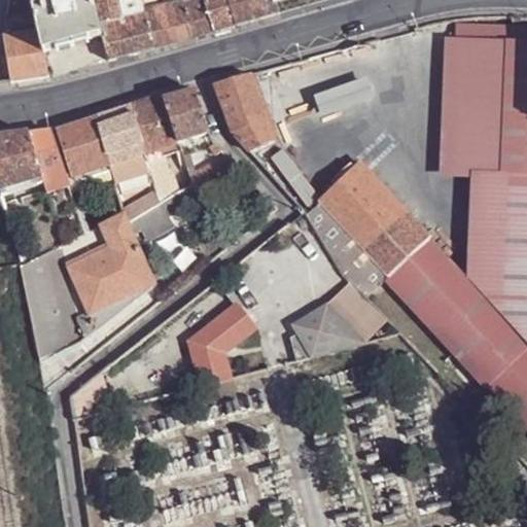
[(38,30),(31,0),(10,0),(4,36),(38,30)]
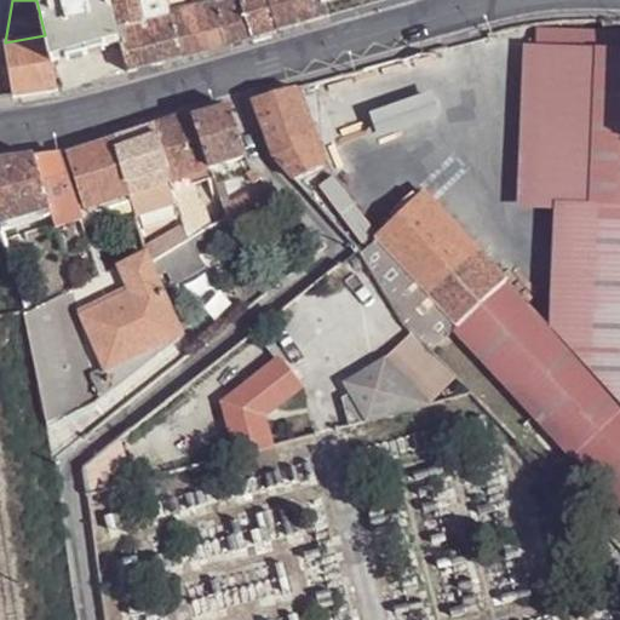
[(36,0),(45,35),(51,59),(75,53),(121,41),(112,0),(36,0)]
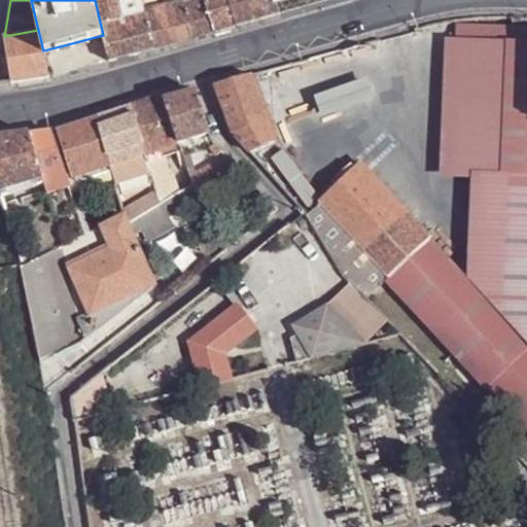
[(146,9),(143,0),(95,0),(103,35),(108,60),(132,54),(154,46),(146,9)]
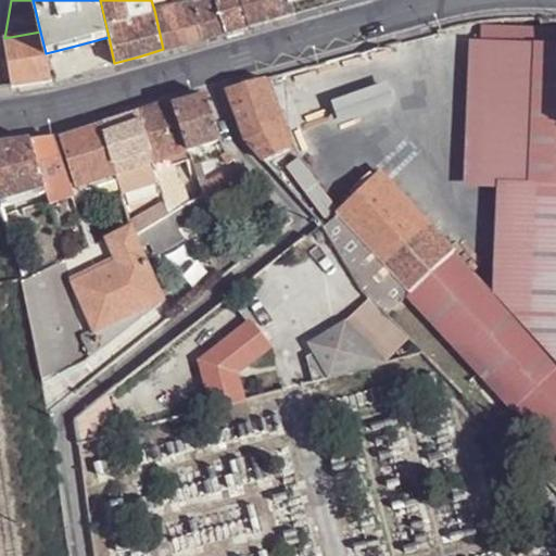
[(172,5),(169,0),(151,0),(154,10),(172,5)]
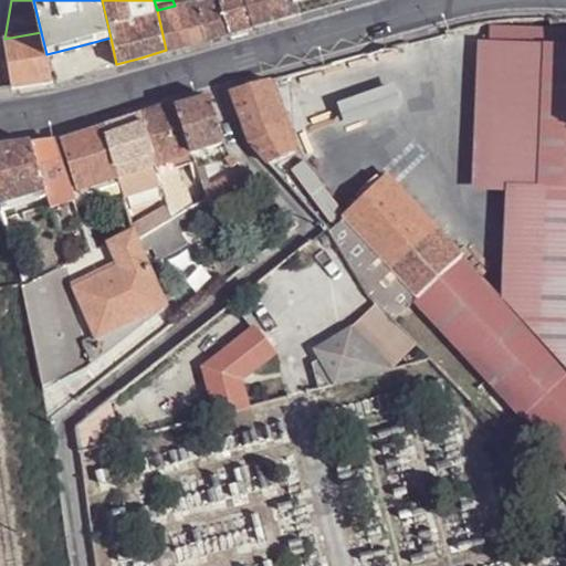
[(209,39),(200,0),(195,0),(186,2),(175,6),(157,10),(166,50),(200,41),(209,39)]
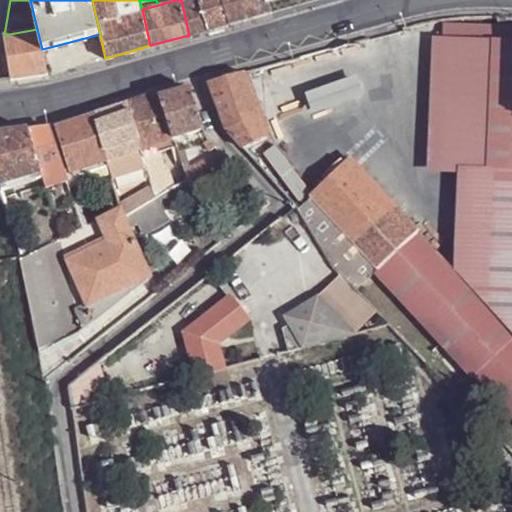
[(230,23),(225,0),(181,0),(189,35),(211,29),(230,23)]
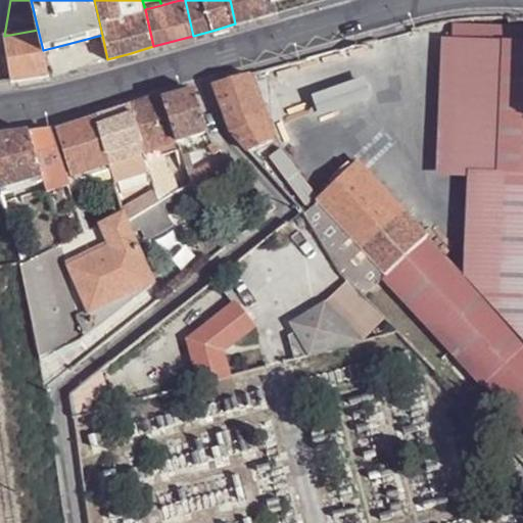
[(253,18),(248,0),(230,0),(235,24),(242,21),(253,18)]
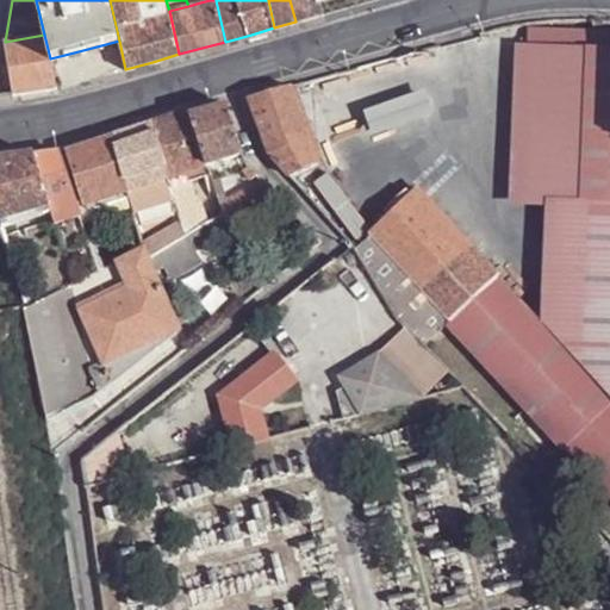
[(322,5),(321,0),(290,0),(296,22),(312,17),(324,14),(322,5)]
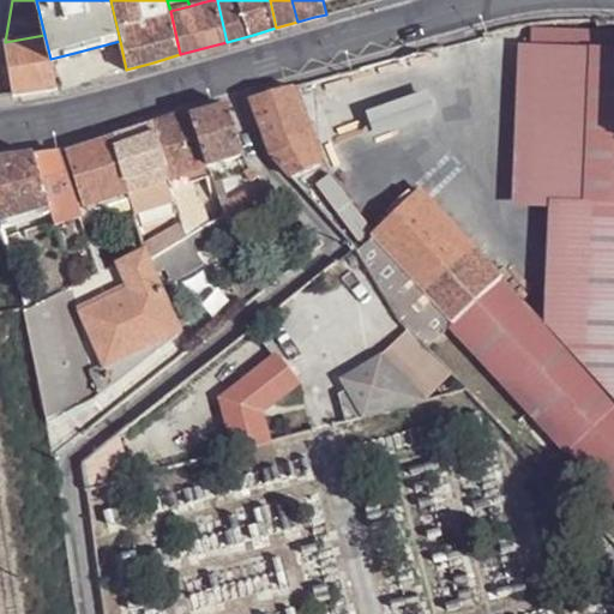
[(613,31),(531,29),(524,199),(551,199),(546,325),(613,402),(613,409),(567,452),(613,501),(613,31)]
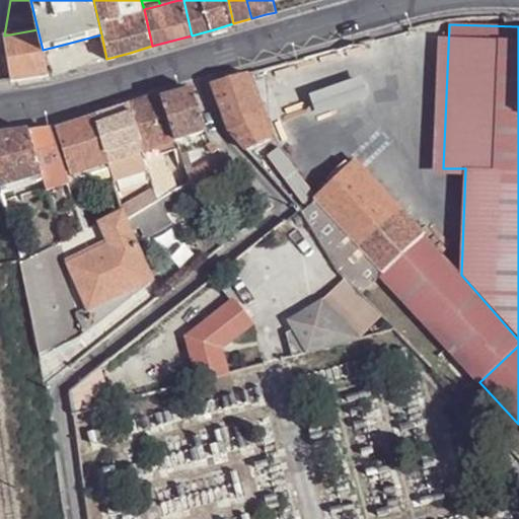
[(43,50),(38,29),(4,35),(12,81),(48,76),(43,50)]
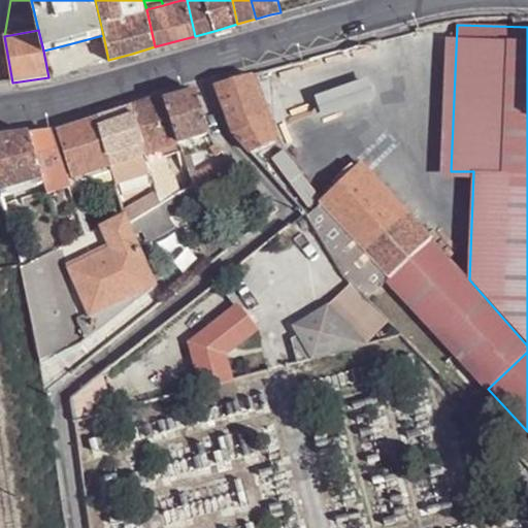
[(323,113),(375,92),(366,71),(314,93),(323,113)]
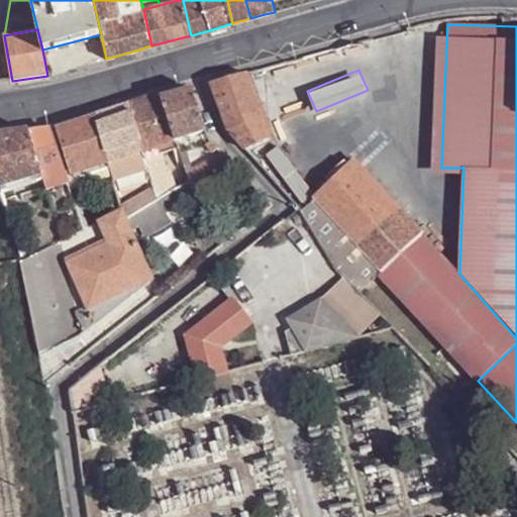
[(237,76),(212,83),(228,131),(247,151),(272,138),(247,73),(237,76)]
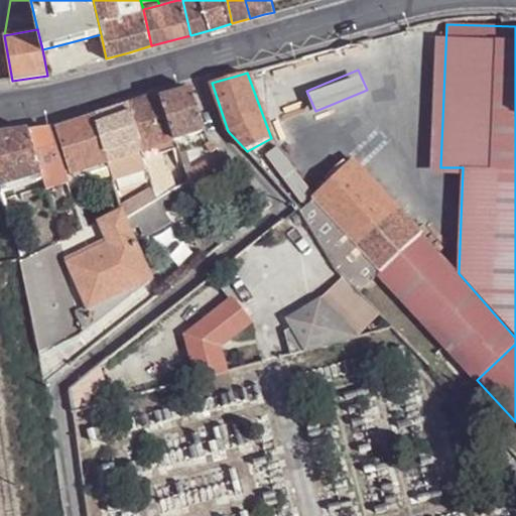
[(208,129),(194,88),(177,92),(163,97),(176,139),(208,129)]
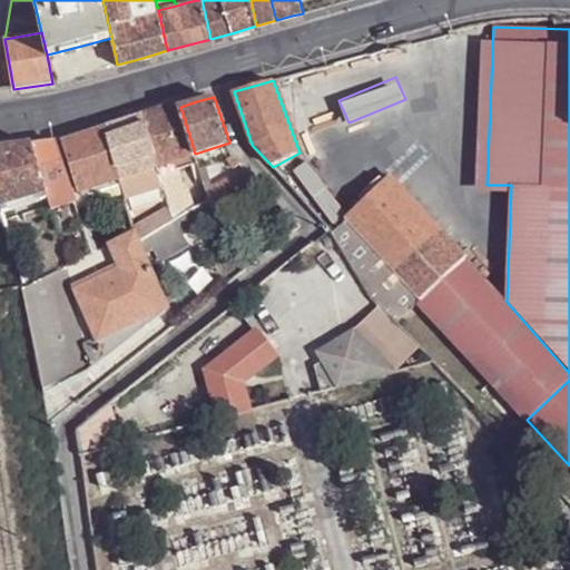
[(156,165),(195,154),(180,107),(179,104),(156,110),(140,116),(156,165)]
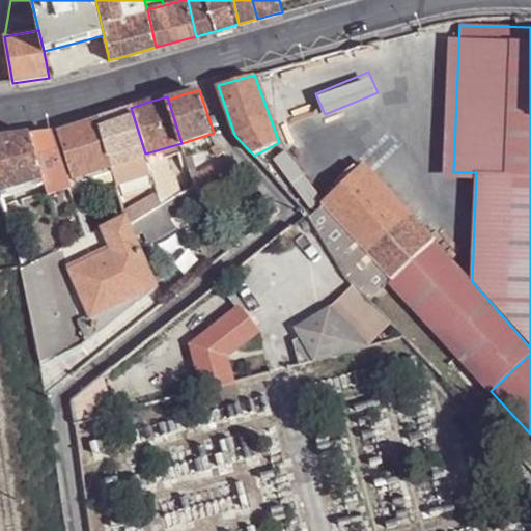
[(145,154),(131,108),(108,115),(95,119),(111,165),(140,156),(145,154)]
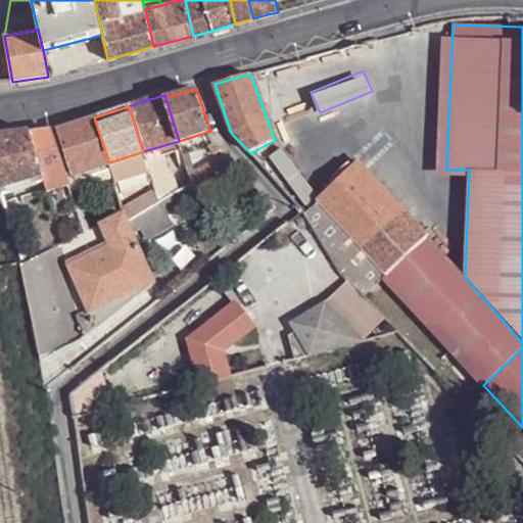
[(109,162),(94,117),(73,124),(57,129),(73,175),(78,173),(109,162)]
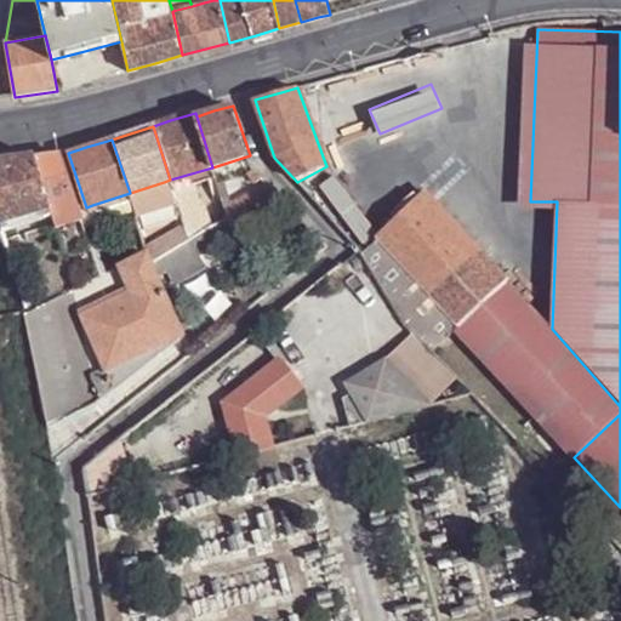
[(41,155),(33,158),(49,208),(73,200),(58,157),(60,155),(58,153),(41,155)]
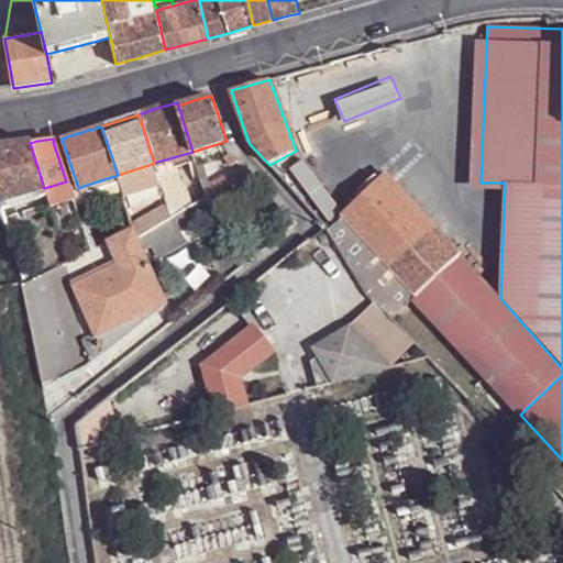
[(78,188),(62,139),(54,141),(53,142),(66,181),(72,196),(79,192),(78,188)]
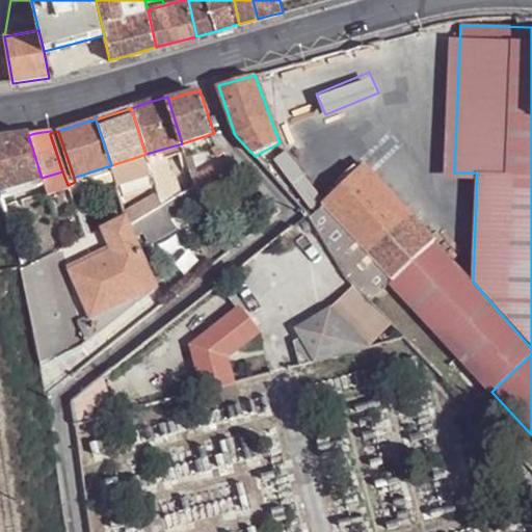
[(0,190),(42,178),(28,135),(0,138),(0,190)]
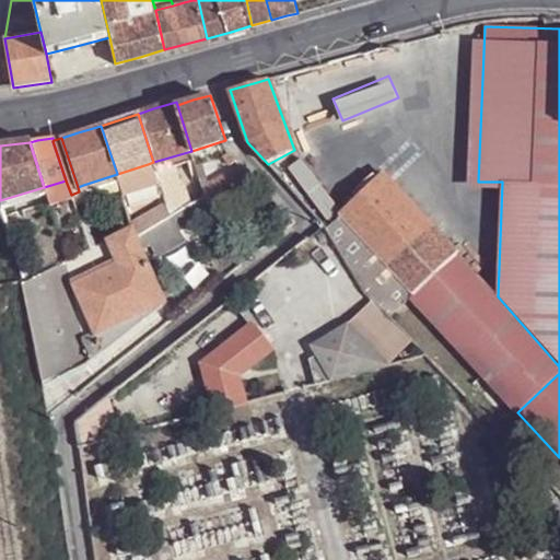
[(231,166),(237,160),(230,151),(223,159),(231,166)]
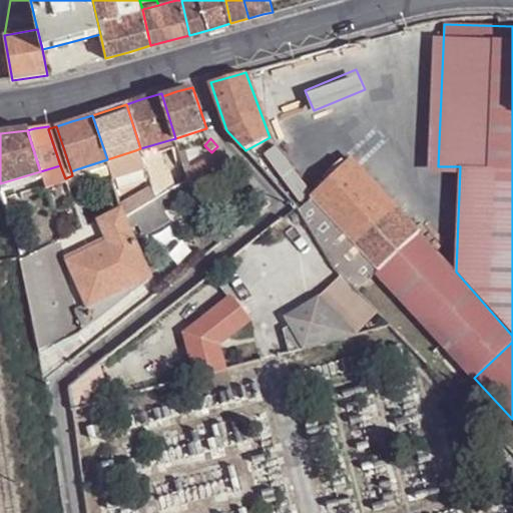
[(141,151),(140,148),(135,150),(138,159),(143,157),(141,151)]
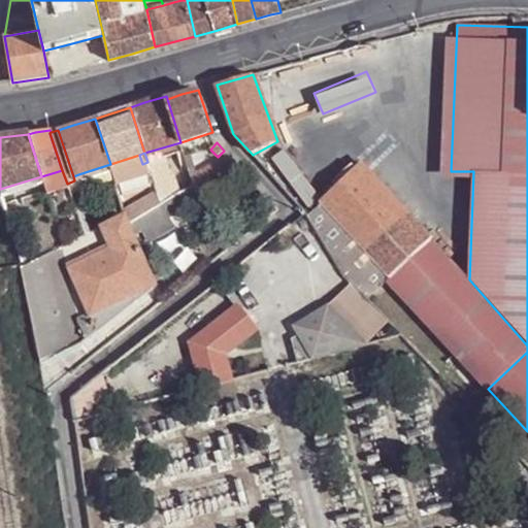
[(147,162),(149,165),(159,162),(156,153),(145,156),(147,162)]
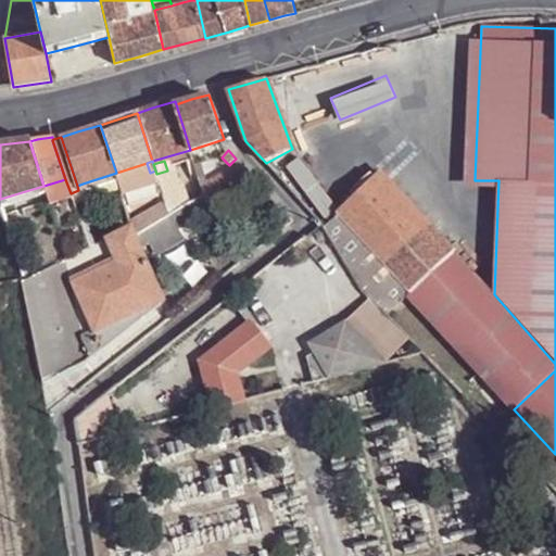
[(207,181),(201,162),(194,164),(198,175),(202,186),(207,181)]
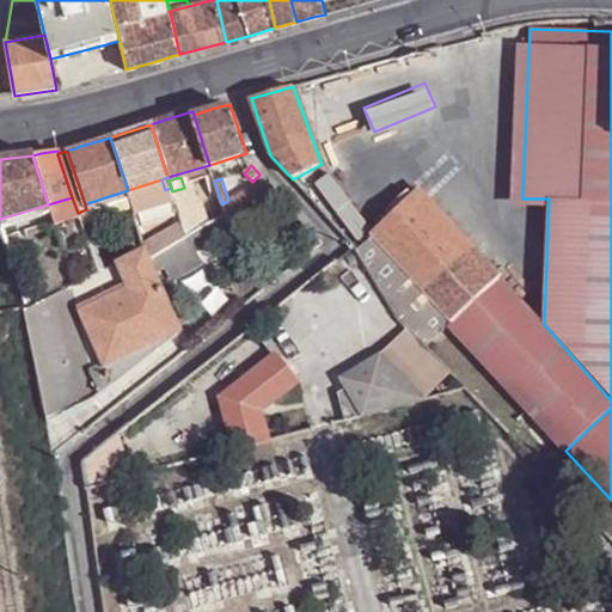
[(128,190),(133,204),(157,196),(159,201),(175,197),(172,191),(171,188),(165,190),(161,179),(128,190)]
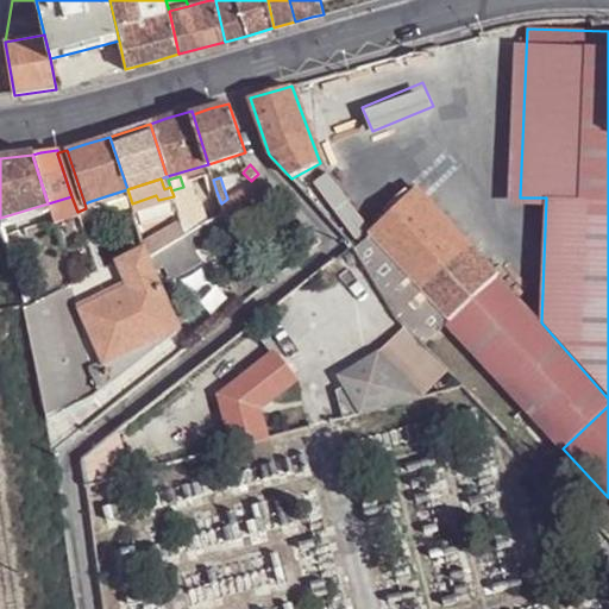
[(281,196),(263,179),(227,199),(221,203),(225,213),(228,225),(281,196)]
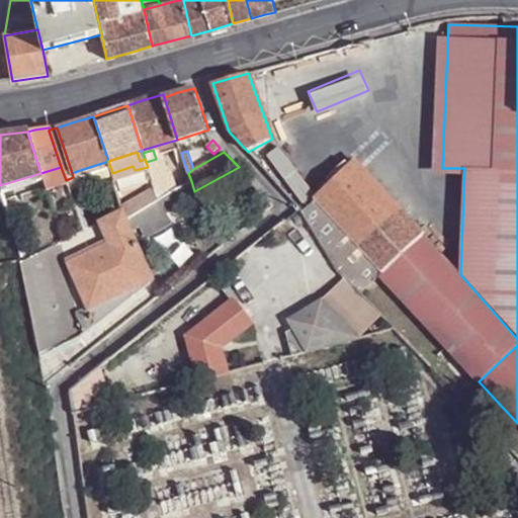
[(358,161),(353,165),(418,238),(423,234),(358,161)]
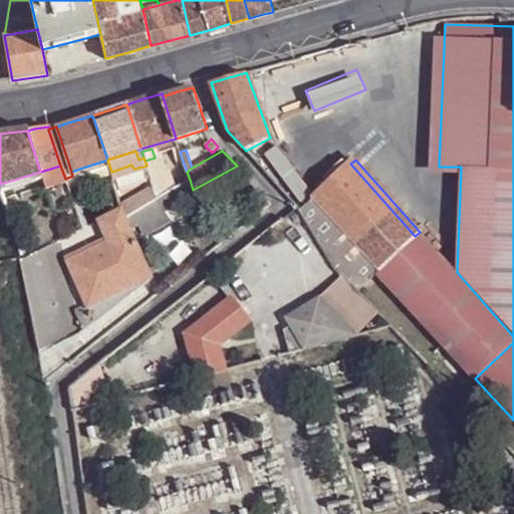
[(187,172),(183,162),(157,178),(152,181),(156,192),(158,198),(190,180),(187,172)]
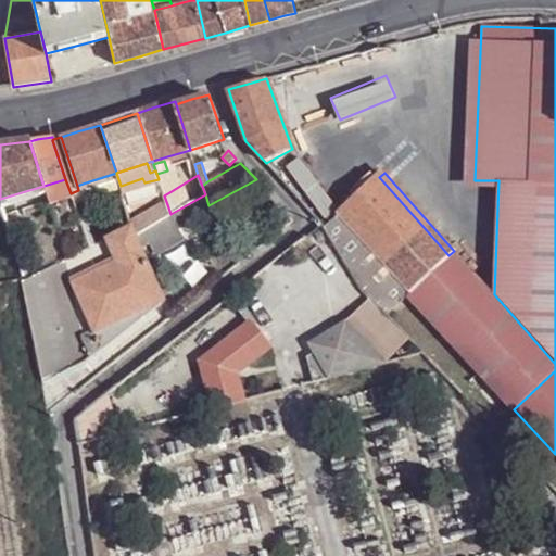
[(379,177),(336,216),(406,295),(449,255),(379,177)]
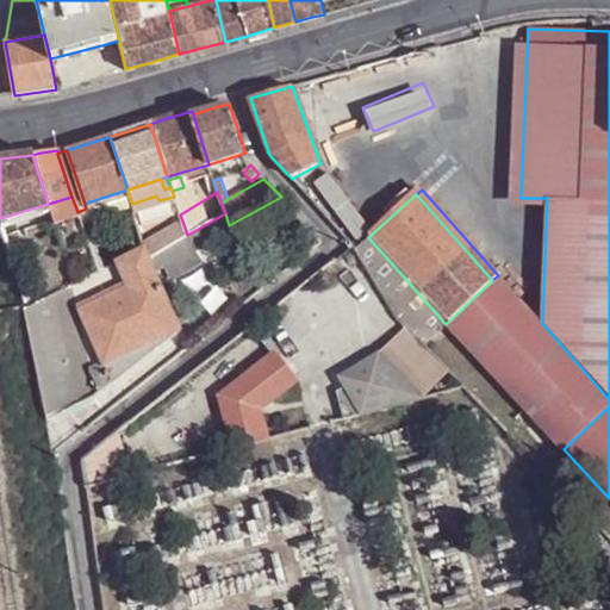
[(72,197),(48,204),(54,219),(78,212),(72,197)]
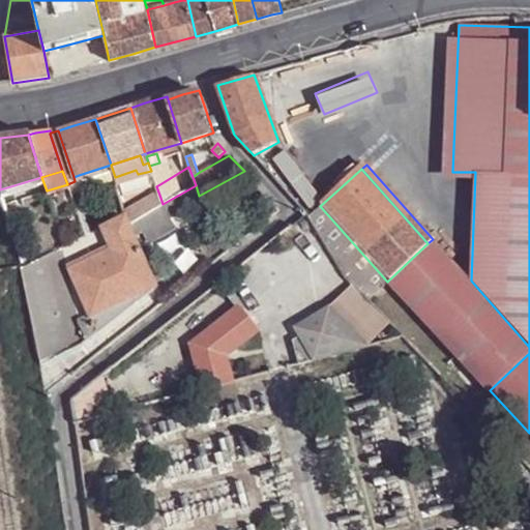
[(199,196),(196,185),(163,204),(169,215),(199,196)]
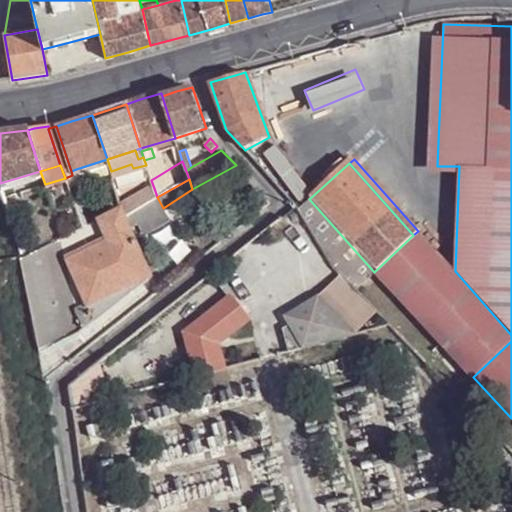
[(0,184),(0,228),(1,228),(13,225),(0,184)]
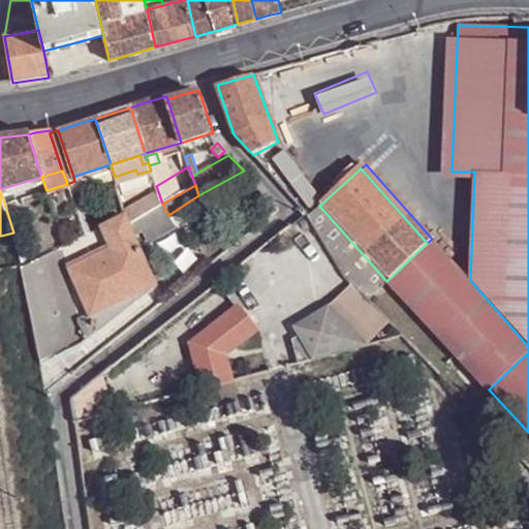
[(50,199),(55,214),(65,210),(60,196),(50,199)]
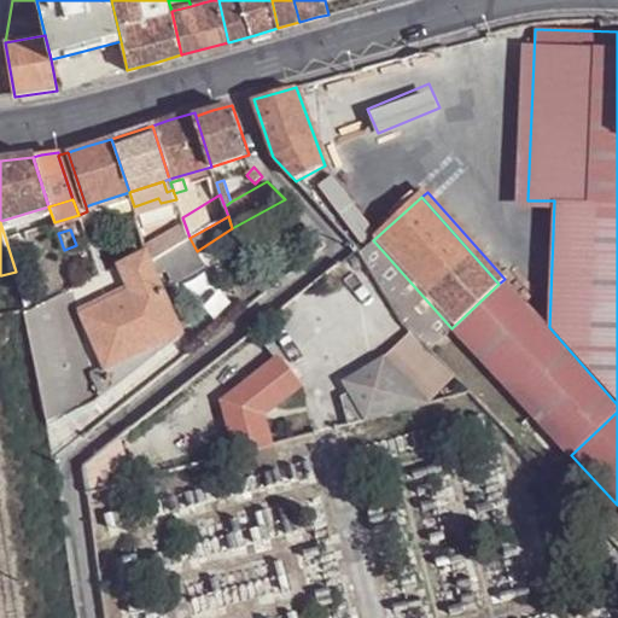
[(190,238),(187,231),(165,238),(164,235),(146,242),(150,254),(152,260),(153,260),(162,254),(190,238)]
